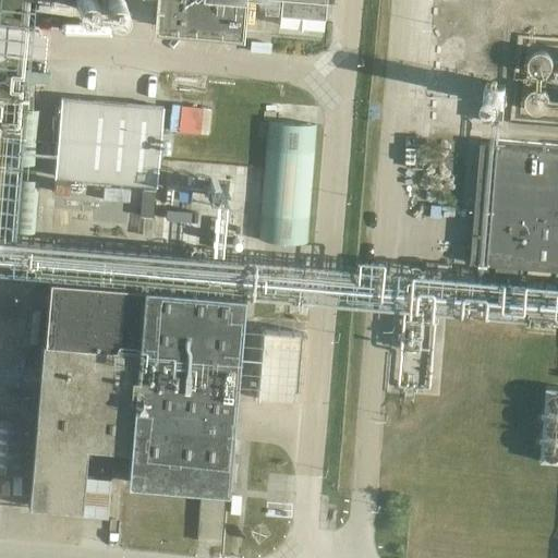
[(326,20),(327,0),(158,0),(156,27),(239,34),(241,0),(282,0),(281,16),(326,20)]
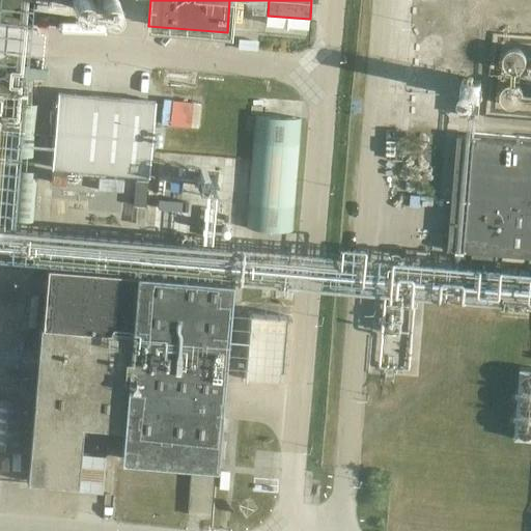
[(464,81),(462,115),(481,117),(483,82),(464,81)]
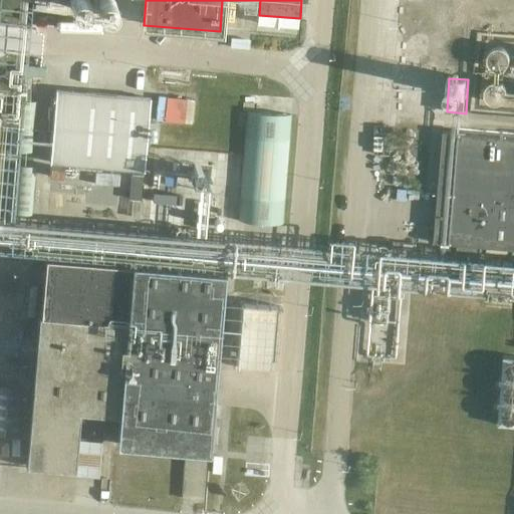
[(150,98),(56,90),(50,163),(145,171),(150,98)]
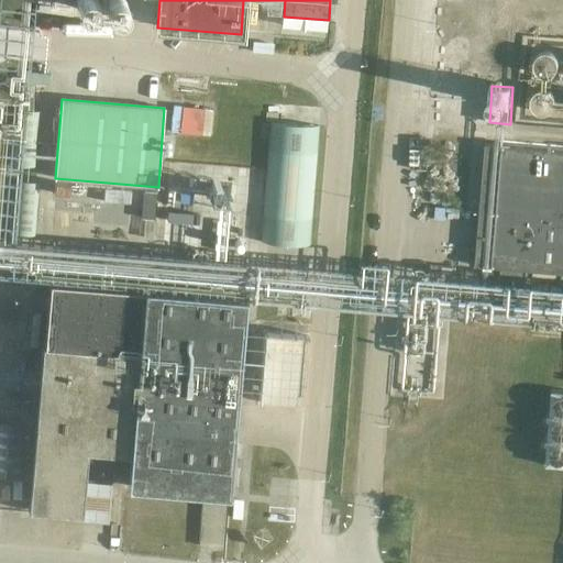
[(192,133),(195,108),(174,106),(172,122),(170,131),(192,133)]
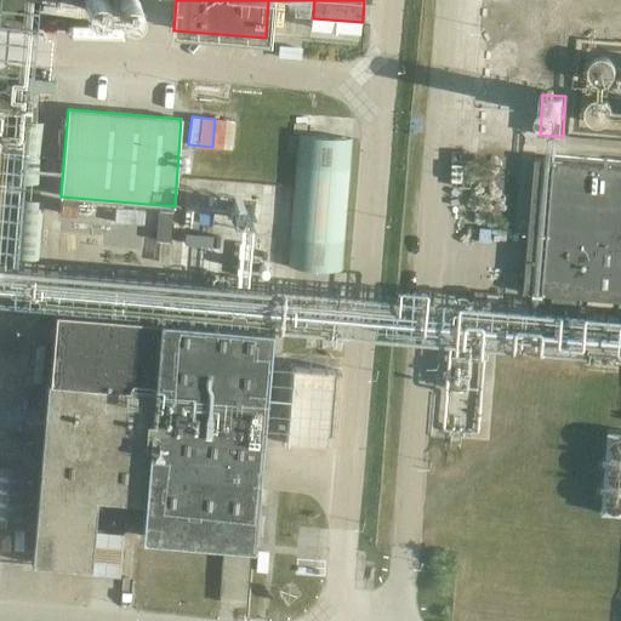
[(44,125),(20,123),(13,184),(39,187),(44,125)]
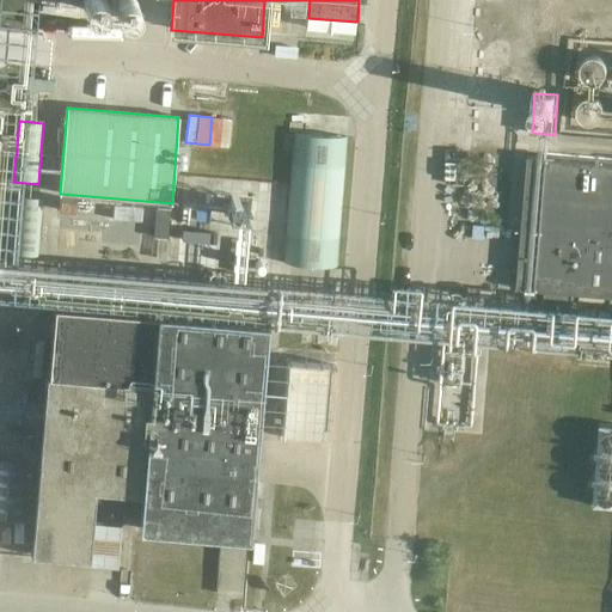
[(348,136),(295,133),(285,261),(338,264),(348,136)]
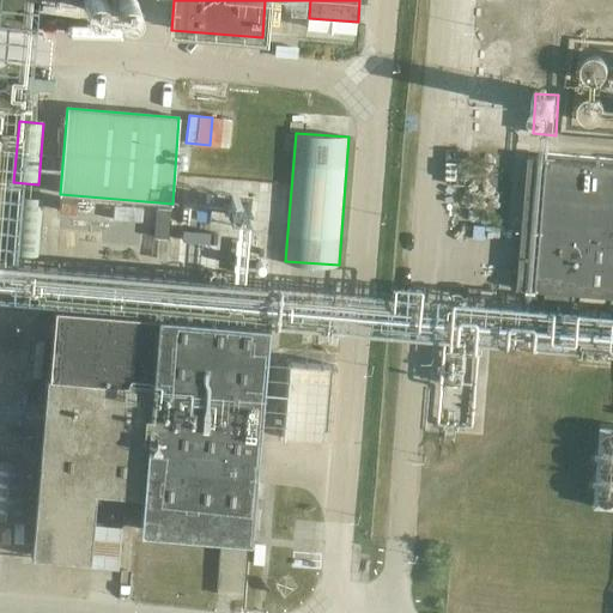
[(612,167),(534,159),(522,289),(612,297),(612,167)]
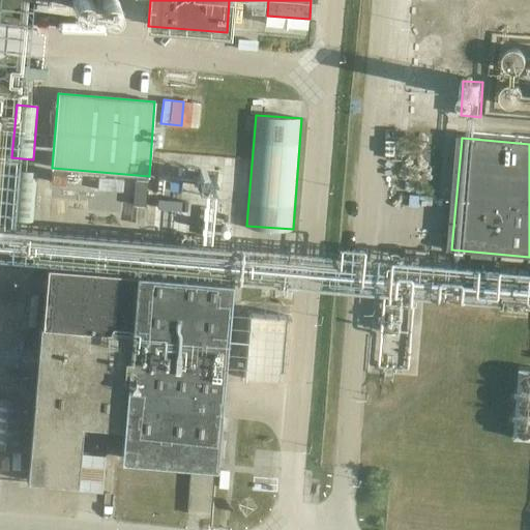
[(38,173),(16,171),(12,221),(34,222),(38,173)]
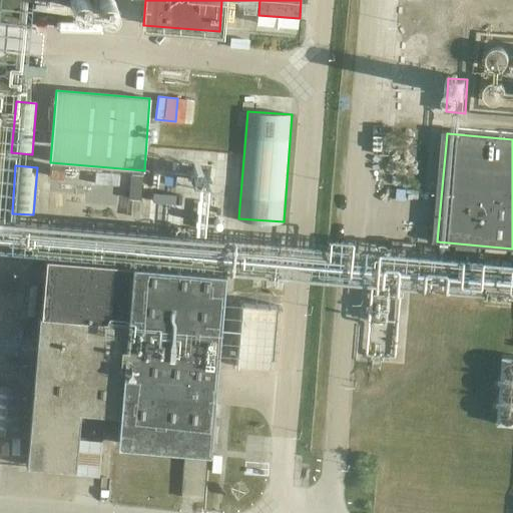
[(64,168),(51,167),(50,176),(64,177),(64,168)]
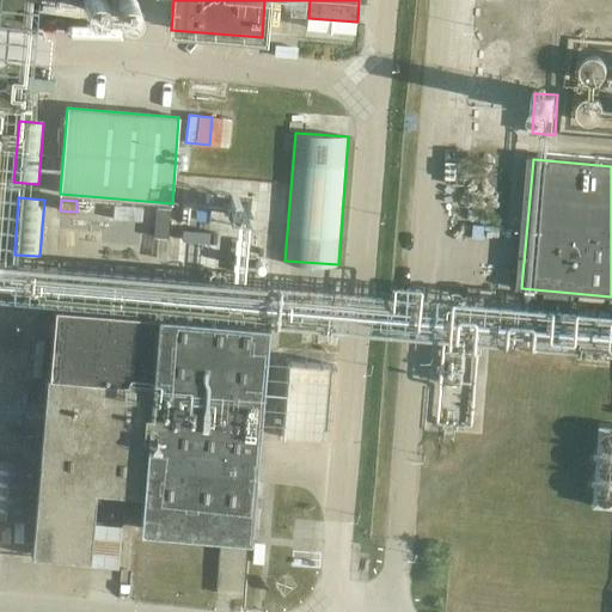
[(51,384),(36,551),(81,555),(87,489),(145,494),(140,531),(243,539),(261,330),(159,322),(59,312),(51,384)]
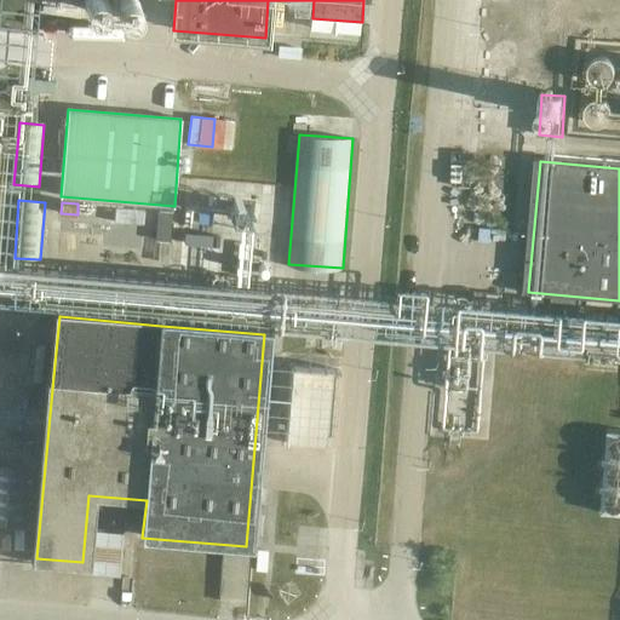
[(120,578),(124,534),(93,532),(91,575),(120,578)]
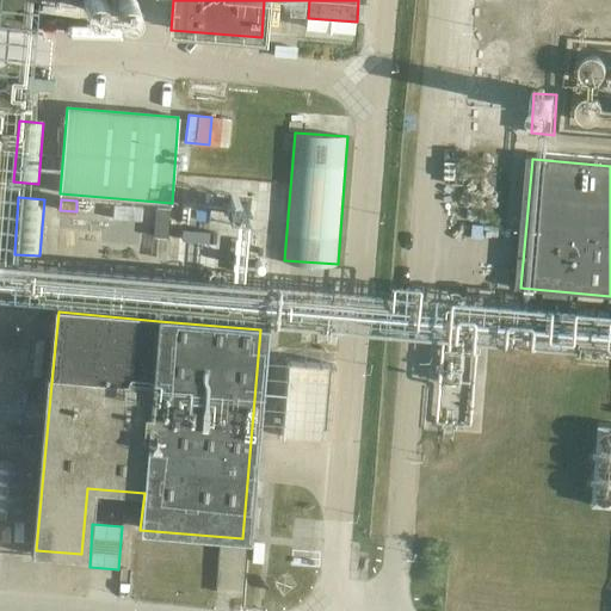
[(277,571),(306,572),(307,542),(277,541),(277,571)]
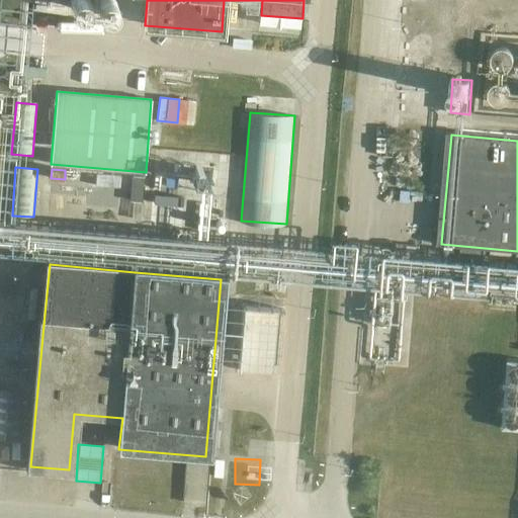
[(183,501),(205,503),(208,462),(186,460),(183,501)]
